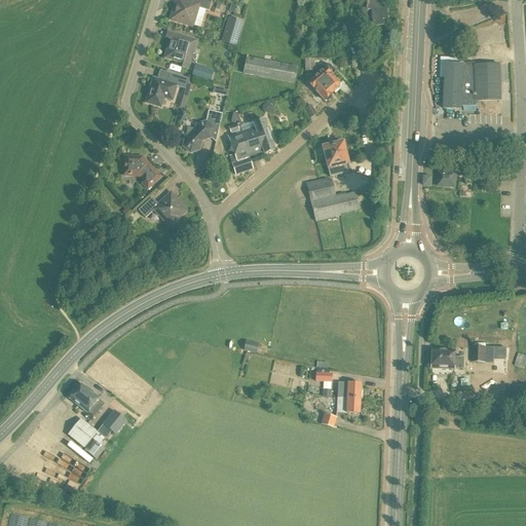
[(209,11),(212,0),(192,0),(192,3),(182,0),(176,0),(171,20),(192,27),(197,7),(209,11)]
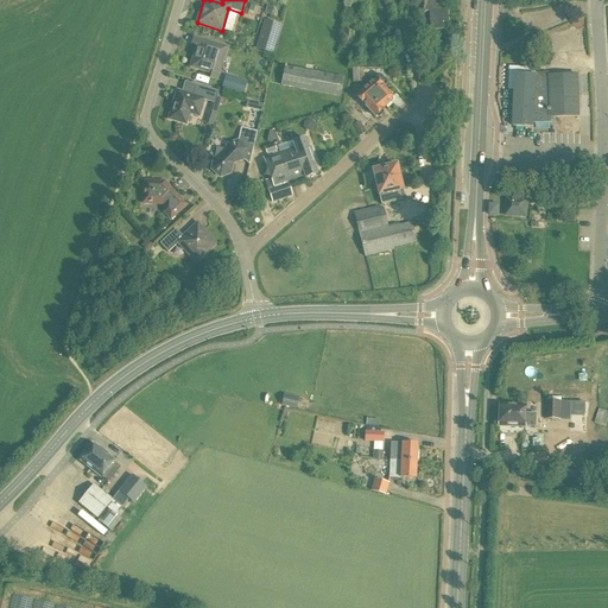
[(442,11),(441,0),(429,0),(430,12),(429,12),(430,32),(449,30),(448,11),(442,11)]
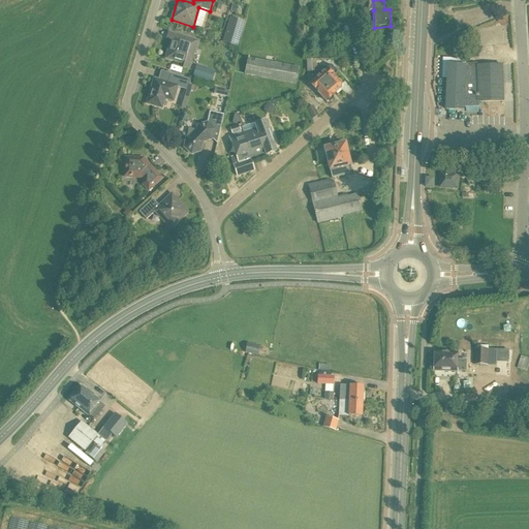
[(493,10),(473,14),(475,23),(495,19),(493,10)]
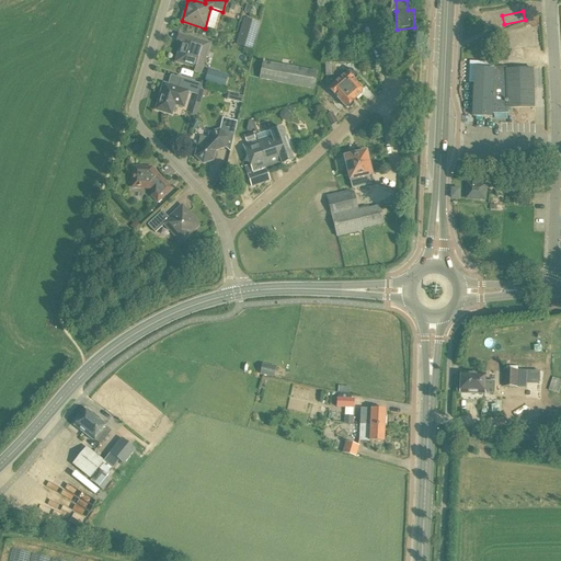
[(243,20),(236,46),(251,50),(260,23),(244,19),(243,20)]
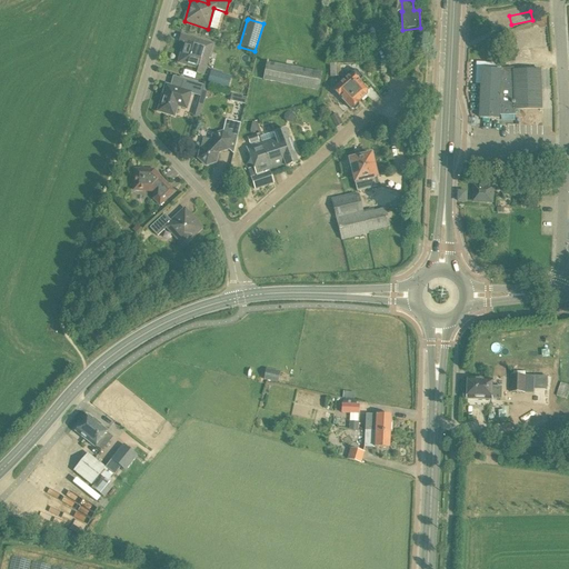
[(395,30),(387,30),(388,43),(396,42),(395,30)]
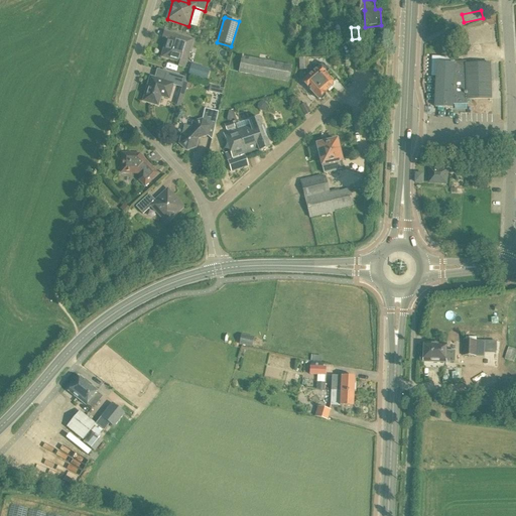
[(184,69),(192,40),(173,34),(171,40),(166,38),(161,57),(179,62),(178,67),(184,69)]
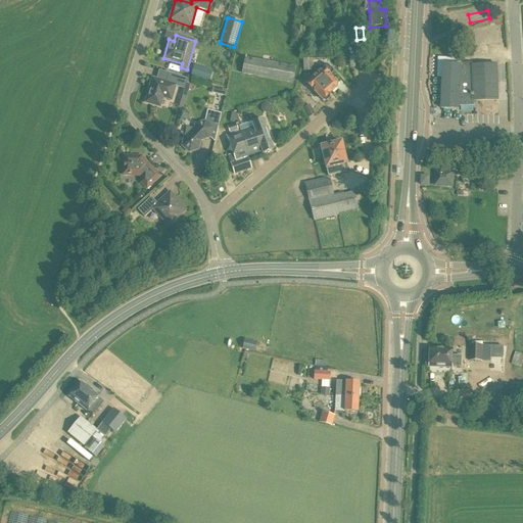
[(292,83),(295,67),(244,57),(241,73),(292,83)]
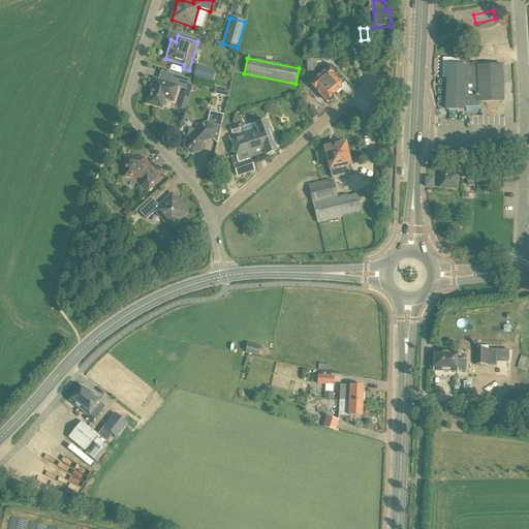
[(306,71),(316,71),(316,59),(306,59),(306,71)]
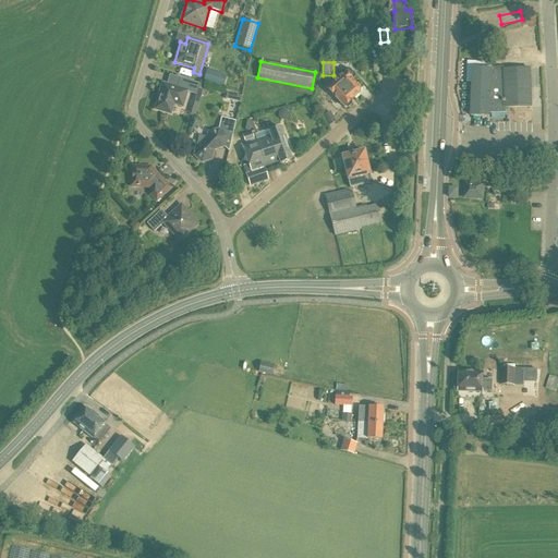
[(223,87),(227,75),(206,69),(203,82),(223,87)]
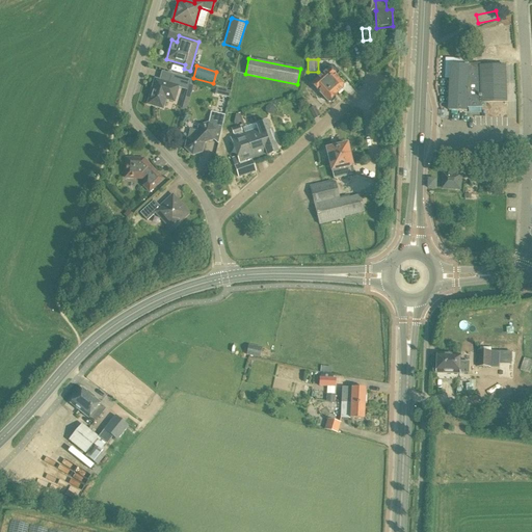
[(330,87),(337,95),(342,89),(343,85),(336,77),(339,73),(333,65),(318,78),(322,83),(324,81),(328,85),(326,87),(328,89),(330,87)]
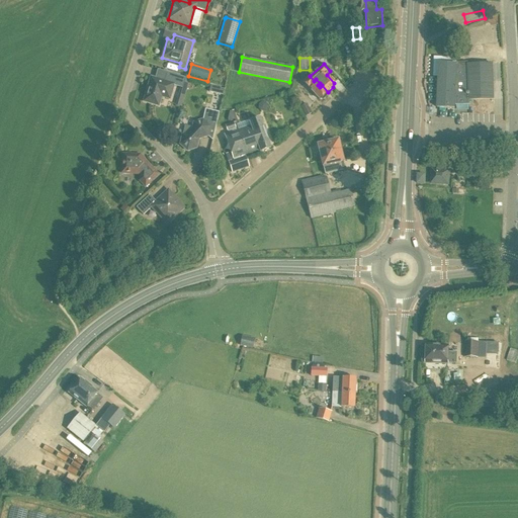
[(456,67),(456,65),(439,64),(437,108),(454,108),(454,105),(469,105),(469,100),(494,99),(492,64),(467,65),(467,66),(456,67)]
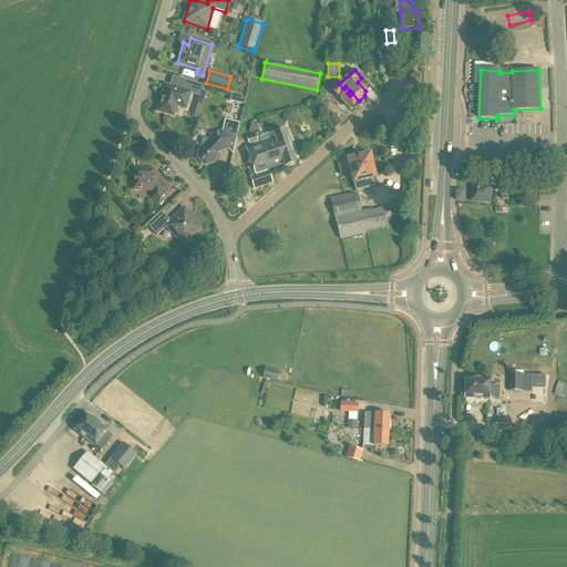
[(199,95),(203,85),(185,81),(183,90),(165,85),(157,111),(173,116),(176,105),(185,109),(189,93),(199,95)]
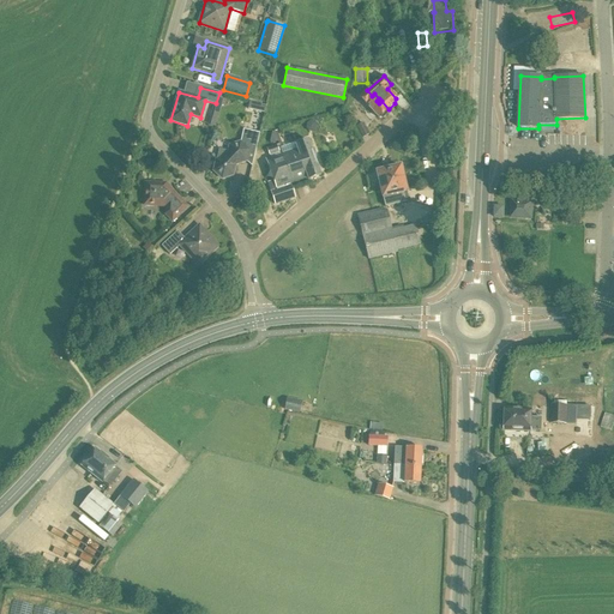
[(386,110),(389,109),(381,101),(379,103),(377,101),(379,98),(374,94),(372,96),(367,90),(365,88),(360,91),(363,95),(354,103),(361,112),(367,106),(379,119),(379,118),(383,119),(386,115),(385,112),(386,110)]
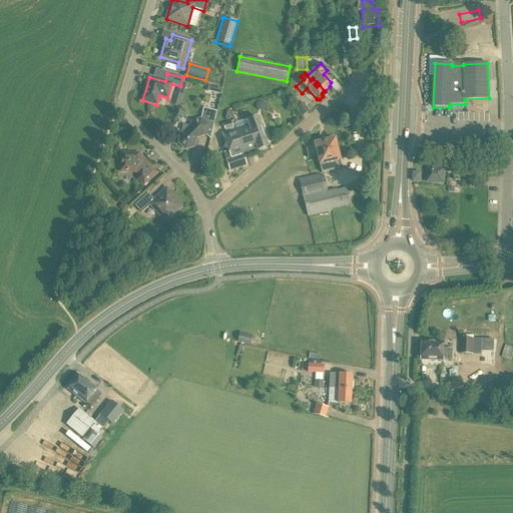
[(340,93),(345,88),(339,80),(333,85),(340,93)]
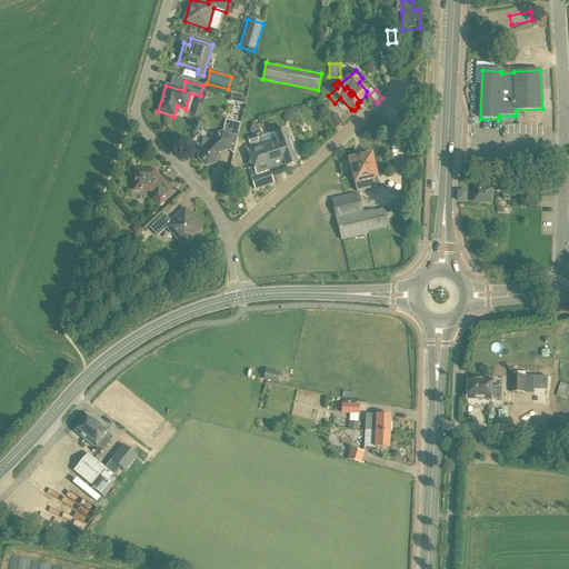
[(230,98),(230,101),(245,105),(246,98),(231,95),(230,98)]
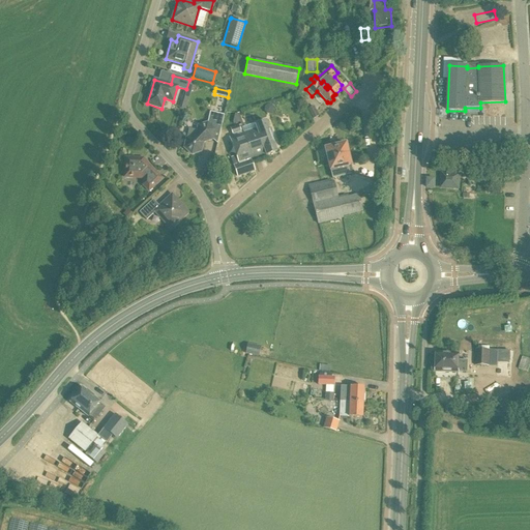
[(313,119),(318,116),(314,107),(307,110),(313,119)]
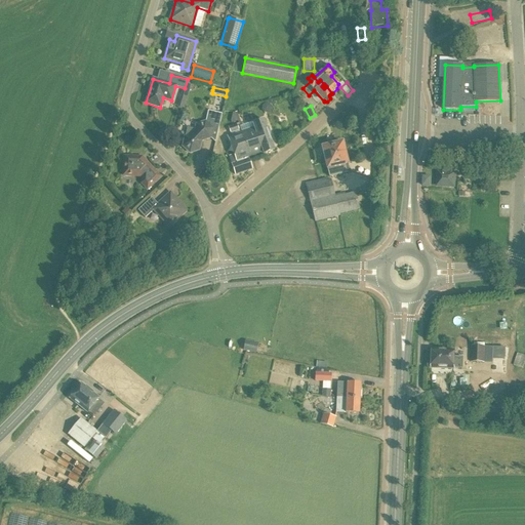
[(215,143),(221,114),(208,111),(205,122),(196,125),(195,129),(187,127),(185,137),(183,147),(190,153),(199,150),(201,140),(210,137),(214,143),(215,143)]
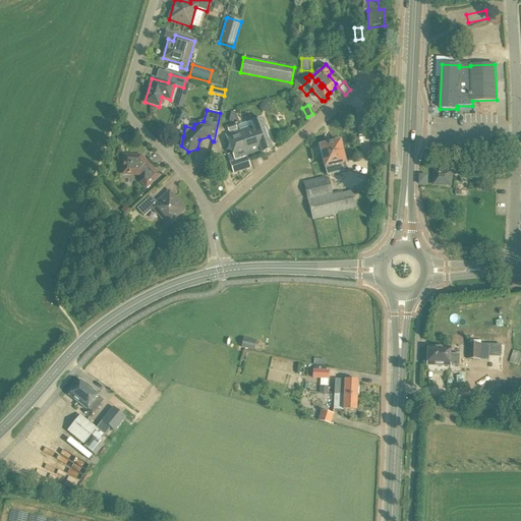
[(261,153),(272,150),(268,135),(269,133),(268,130),(266,129),(262,119),(251,123),(252,128),(241,132),(240,132),(244,148),(243,149),(246,158),(261,153)]
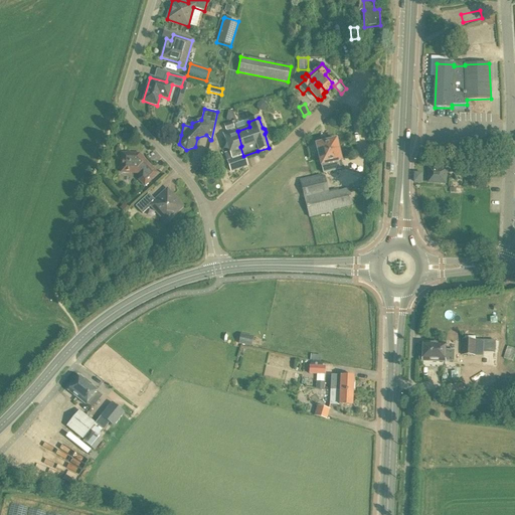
[(237,131),(238,131),(237,129),(223,134),(232,159),(226,161),(230,171),(247,166),(243,156),(240,147),(241,146),(237,131)]
